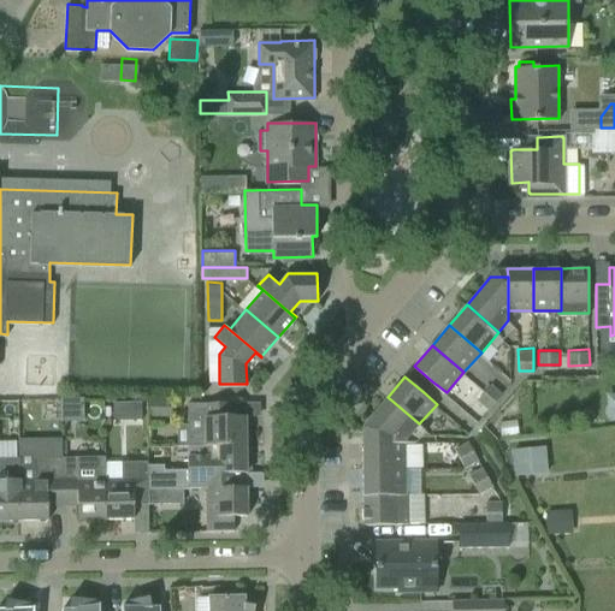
[(492,381),(484,390),(495,399),(503,391),(492,381)]
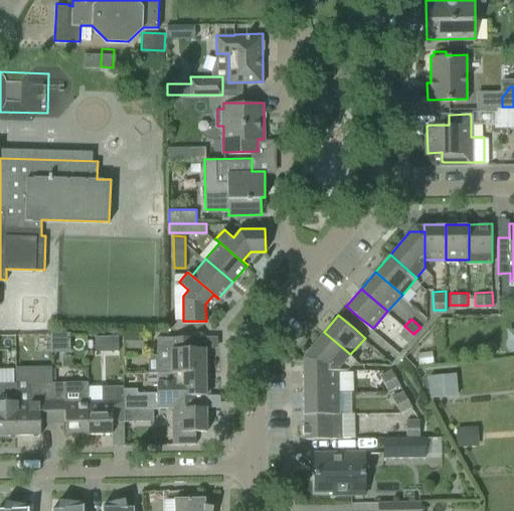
[(404,326),(398,333),(407,341),(413,334),(404,326)]
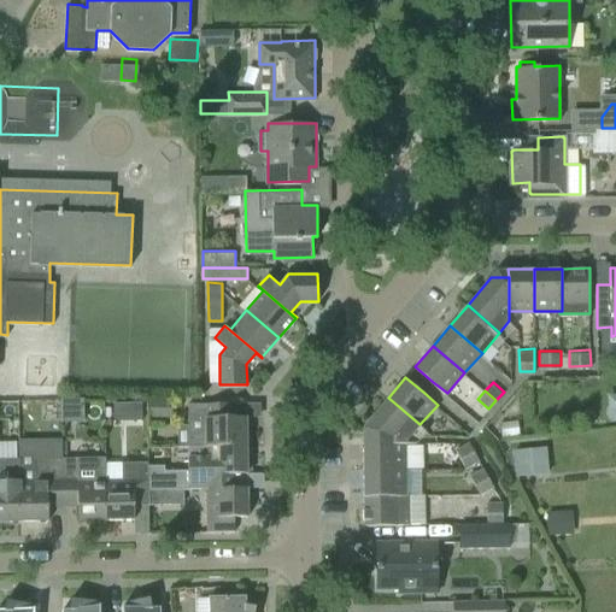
[(84,395),(62,396),(63,419),(84,419),(84,395)]
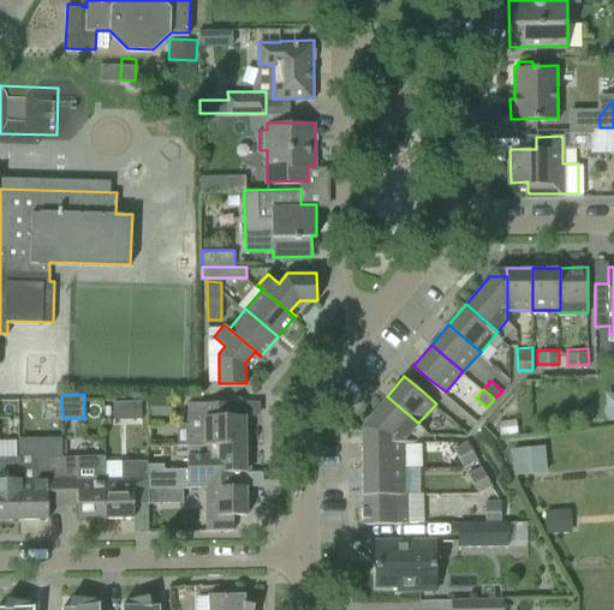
[(170,394),(148,395),(148,411),(171,411),(170,394)]
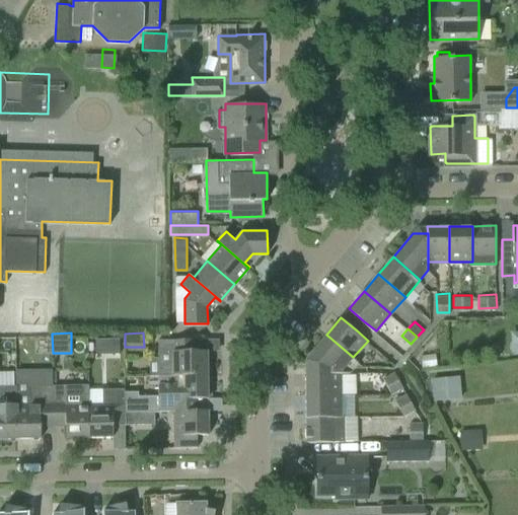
[(342,371),(353,357),(326,335),(306,359),(306,371),(342,371)]
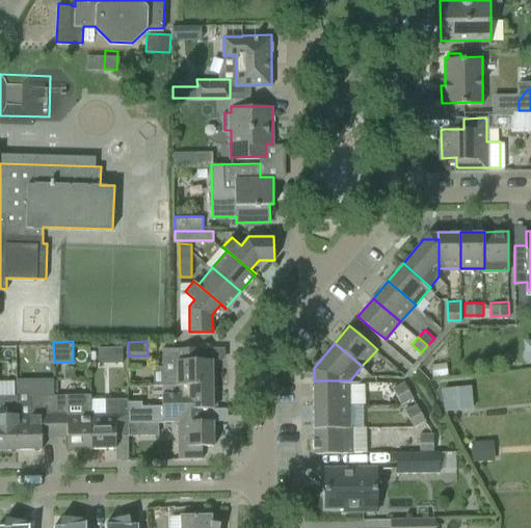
[(124,346),(114,346),(114,361),(124,361),(124,346)]
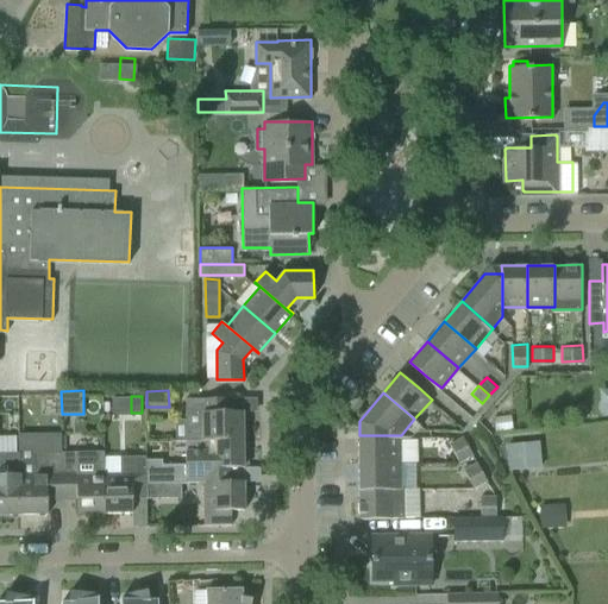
[(187,439),(204,438),(244,438),(244,435),(249,435),(249,421),(244,421),(244,409),(230,409),(230,396),(198,396),(186,396),(187,439)]
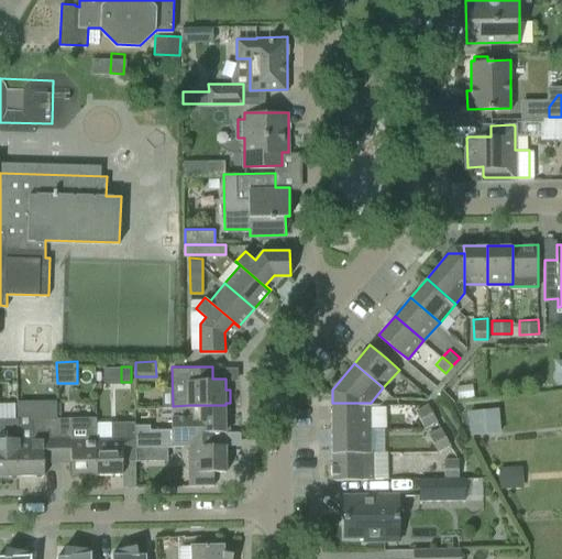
[(473,382),(456,384),(459,397),(474,395),(473,382)]
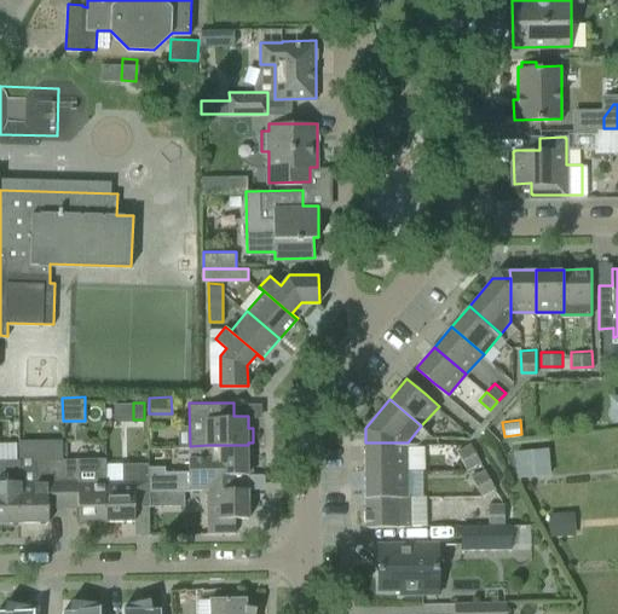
[(456,458),(461,468),(467,465),(468,468),(481,461),(471,441),(467,444),(454,442),(461,456),(456,458)]
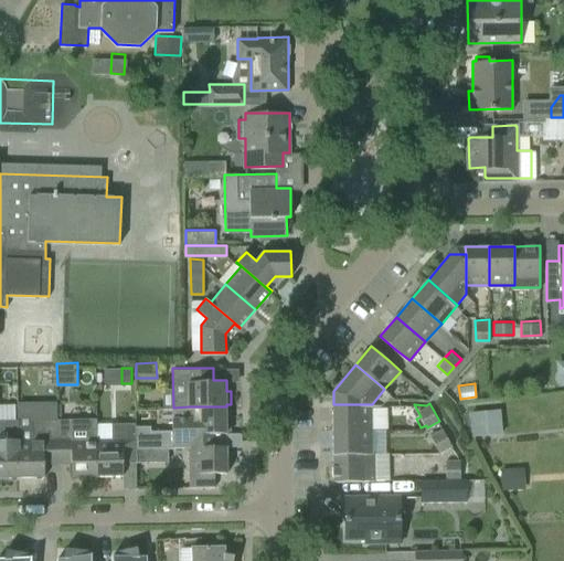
[(372,427),(372,404),(333,404),(333,429),(372,427)]
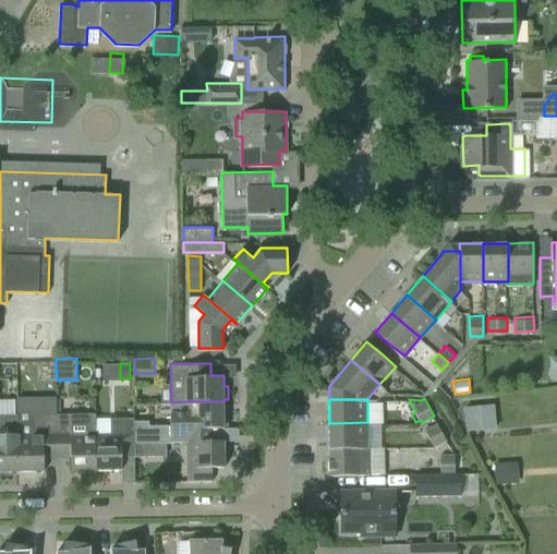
[(171,441),(188,441),(213,440),(213,426),(223,426),(223,424),(228,424),(228,410),(223,410),(223,401),(186,401),(186,408),(170,409),(171,441)]
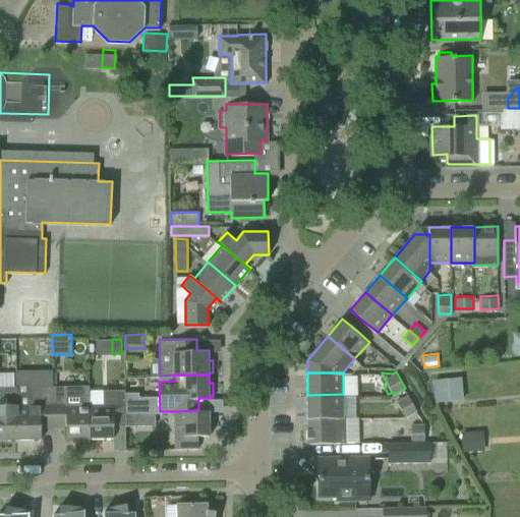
[(434,378),(436,400),(464,398),(461,375),(434,378)]
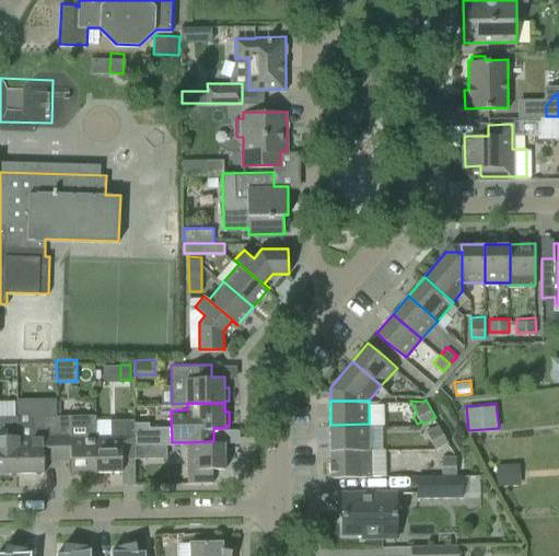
[(58,458),(57,414),(44,414),(34,414),(33,408),(18,408),(19,435),(19,472),(45,471),(44,458),(58,458)]
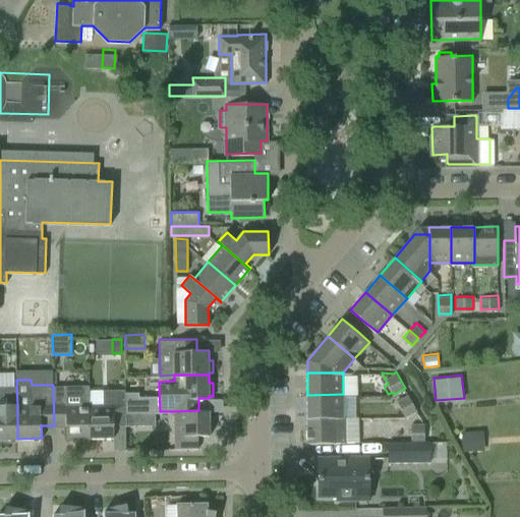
[(66,385),(53,385),(54,425),(66,425),(66,438),(91,437),(90,403),(90,386),(66,386),(66,385)]
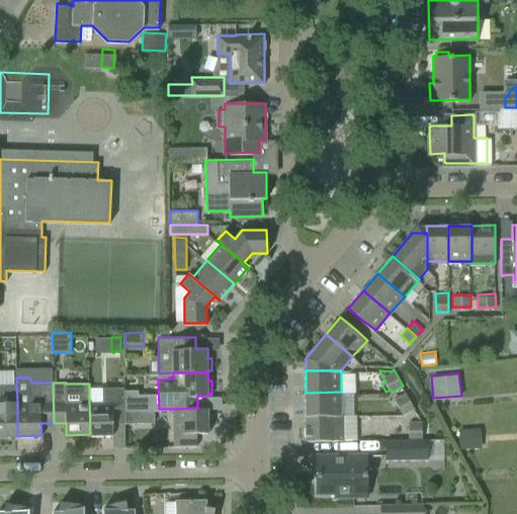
[(103,401),(89,401),(90,434),(113,434),(113,422),(125,422),(125,410),(125,397),(125,386),(103,387),(103,401)]
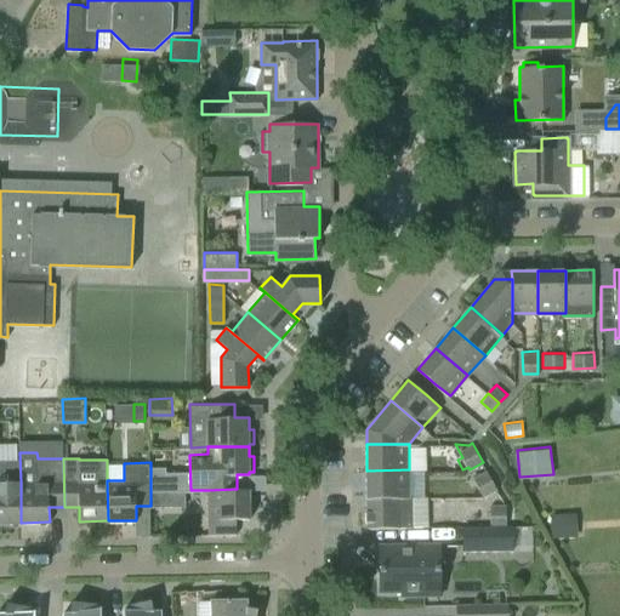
[(473,475),(484,495),(498,488),(487,468),(473,475)]
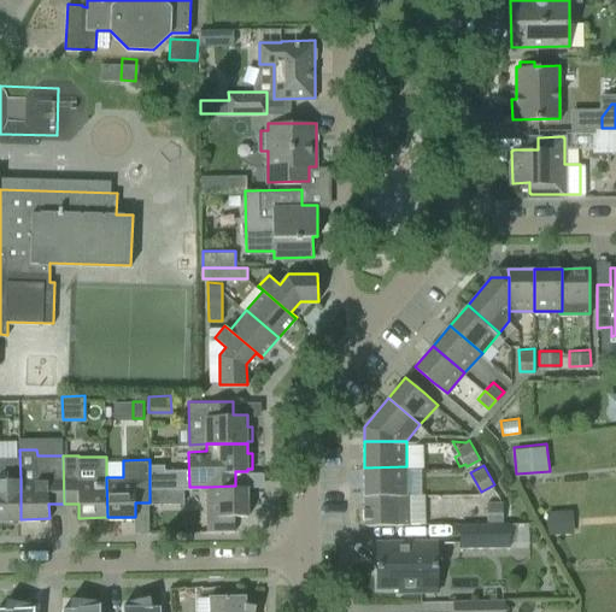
[(406,492),(406,466),(364,468),(365,494),(410,493),(410,492),(406,492)]
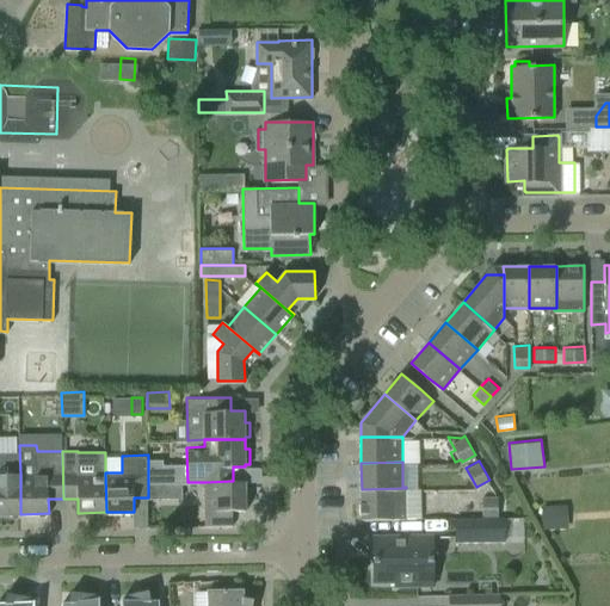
[(159,470),(148,470),(148,483),(159,483),(159,470)]
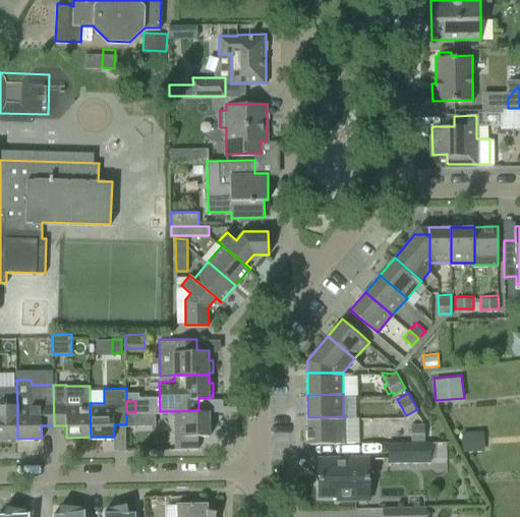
[(0,438),(17,439),(17,404),(0,404),(0,438)]
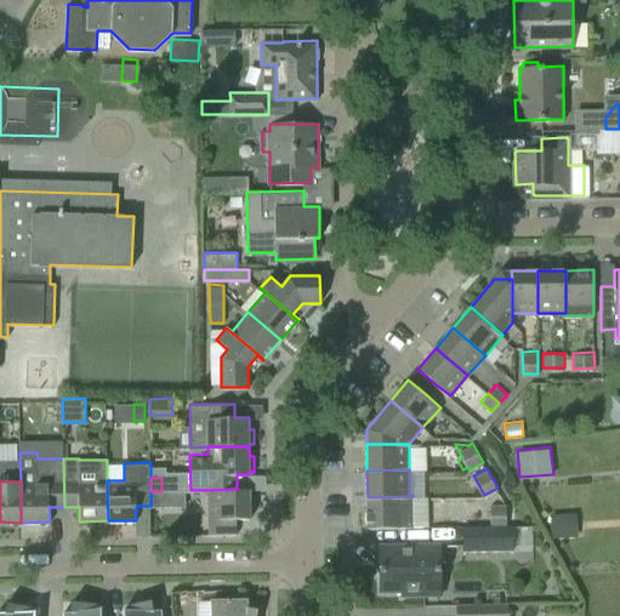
[(250,489),(237,489),(209,490),(210,534),(237,534),(237,518),(250,518),(250,489)]
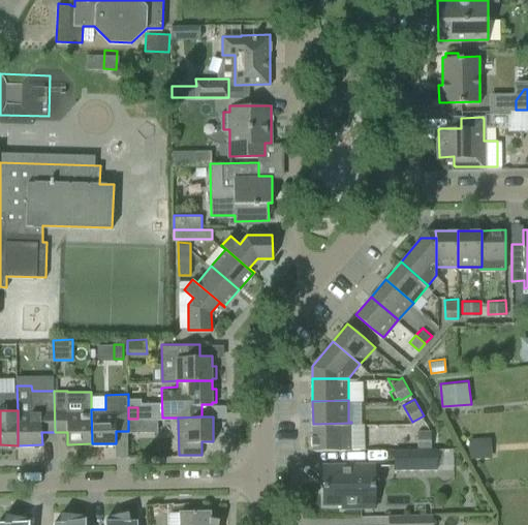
[(128,419),(128,431),(137,431),(137,419),(128,419)]
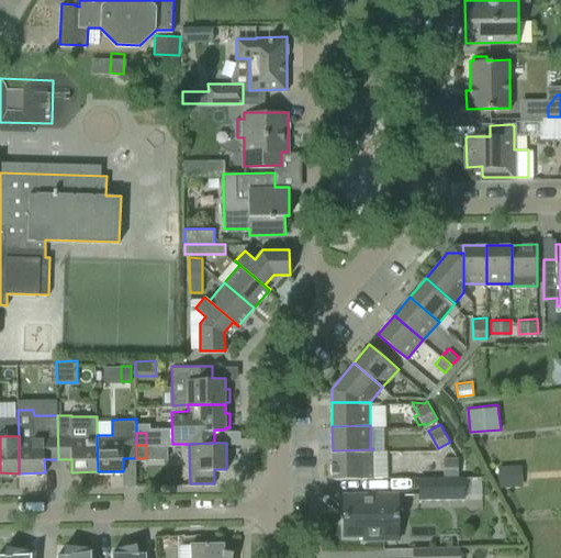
[(374,477),(373,449),(333,450),(333,477),(374,477)]
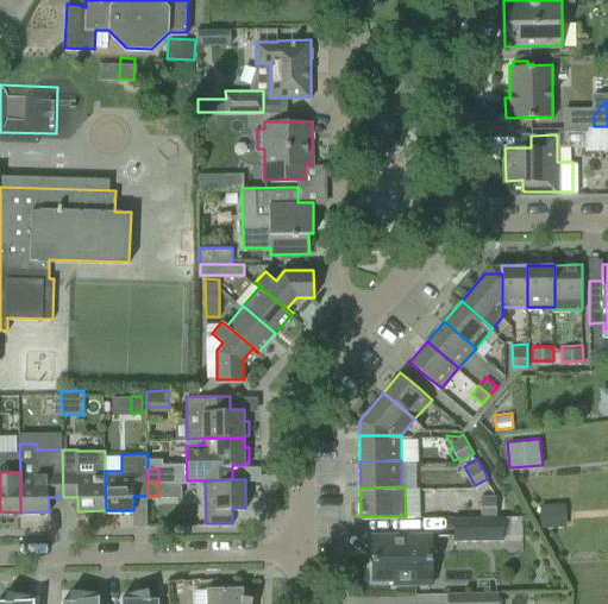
[(481,494),(481,514),(496,513),(496,492),(481,494)]
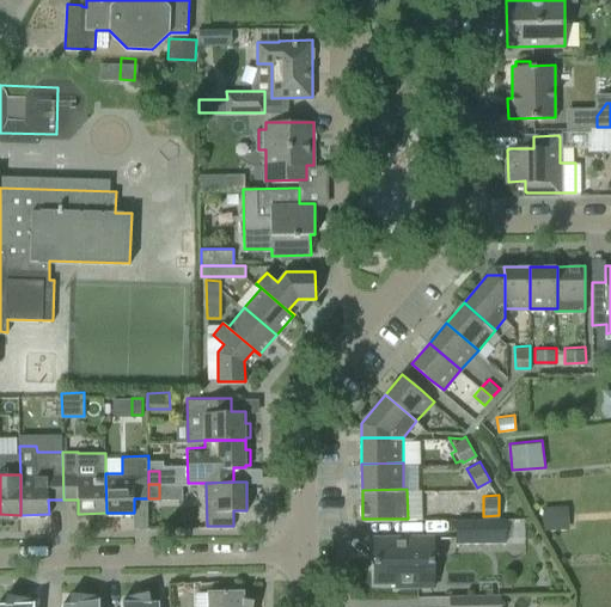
[(563,503),(543,504),(544,526),(564,525),(563,503)]
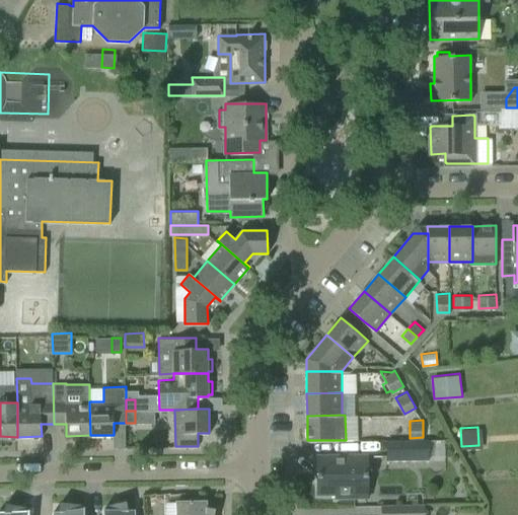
[(387,439),(387,459),(428,458),(428,438),(387,439)]
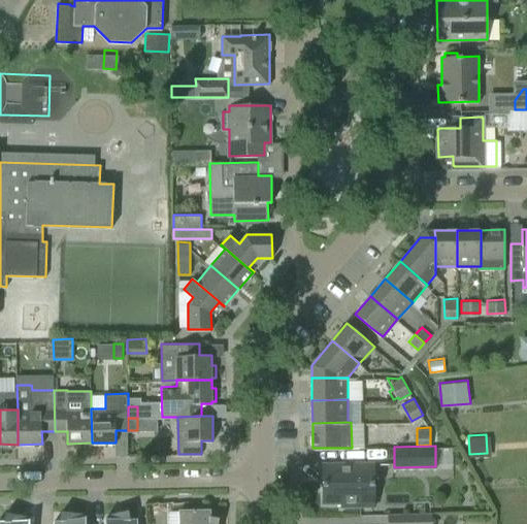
[(323,462),(324,502),(342,502),(342,505),(374,505),(374,461),(323,462)]
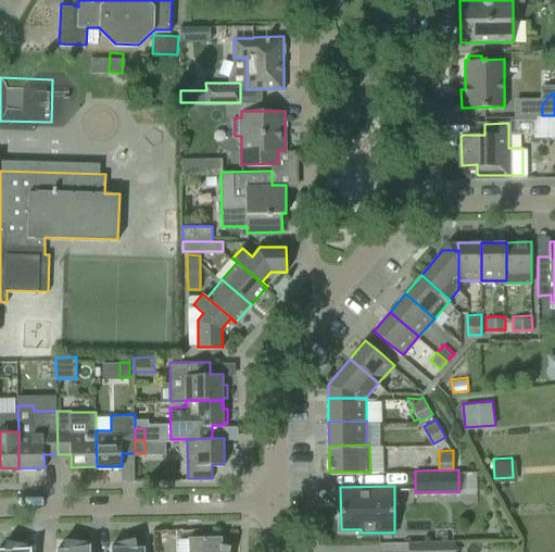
[(229,551),(230,546),(229,544),(229,546),(222,544),(222,536),(189,537),(189,551),(229,551)]
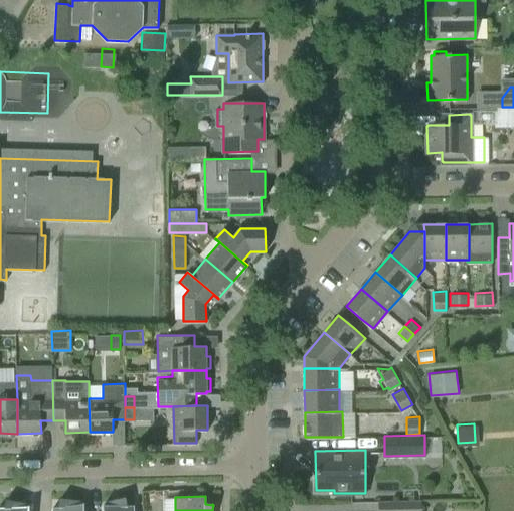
[(102,505),(102,510),(134,510),(134,505),(127,506),(125,499),(126,499),(126,497),(106,501),(107,502),(108,506),(104,506),(104,505),(102,505)]
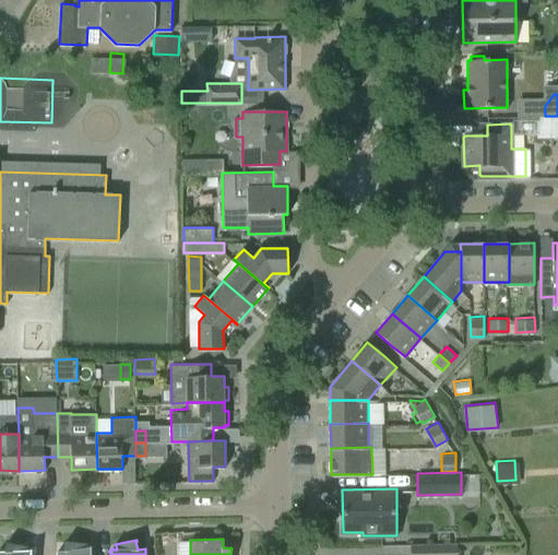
[(91,554),(91,547),(90,547),(85,548),(85,544),(86,544),(86,543),(64,541),(64,543),(66,543),(64,551),(57,551),(57,554),(91,554)]
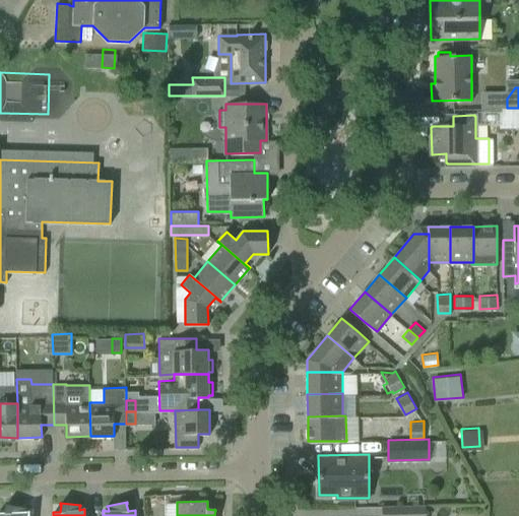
[(28,515),(29,511),(28,511),(28,512),(24,512),(24,509),(25,509),(25,508),(6,504),(6,506),(5,512),(0,512),(0,515),(28,515)]
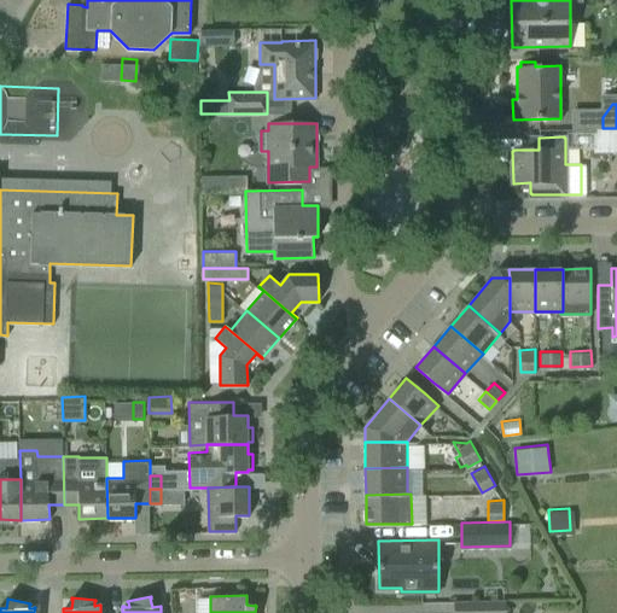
[(454,600),(454,612),(506,612),(506,599),(454,600)]
